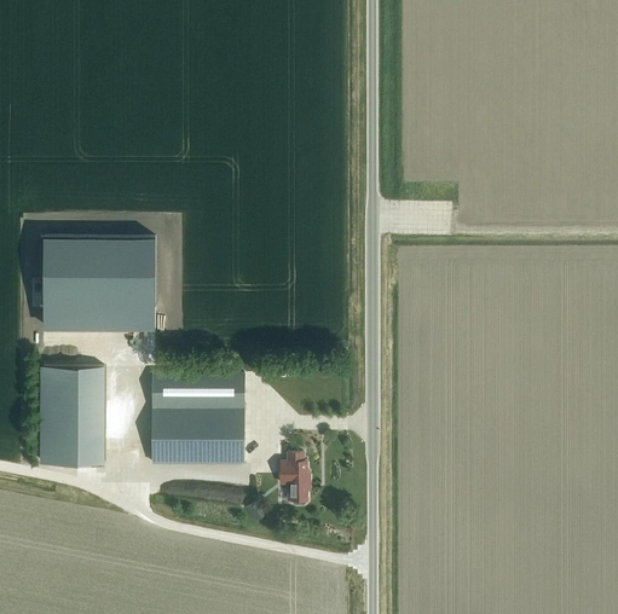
[(42,284),(42,307),(154,308),(154,239),(42,239),(39,239),(39,284),(42,284)]
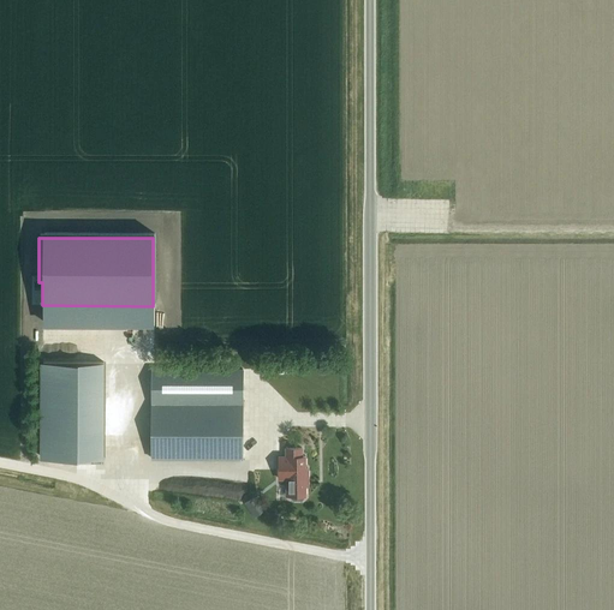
[(102,464),(102,368),(42,366),(41,462),(102,464)]
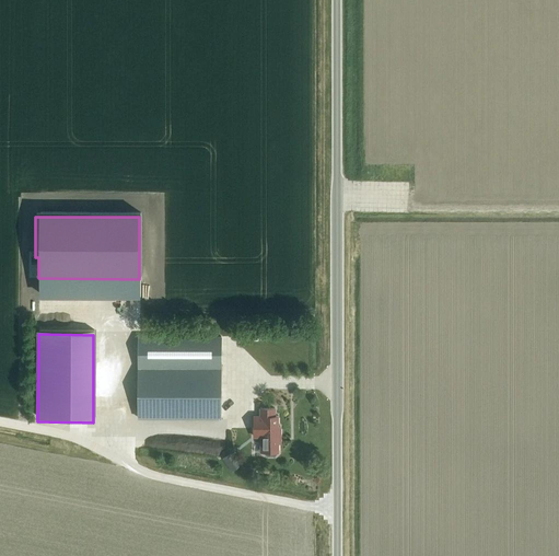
[(220,423),(220,340),(138,340),(137,423),(220,423)]
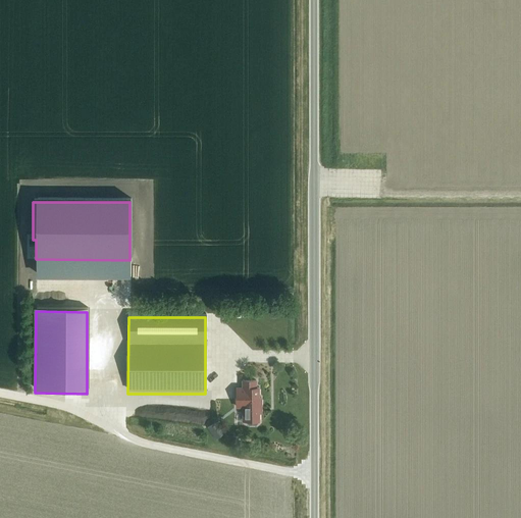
[(258,410),(260,410),(260,402),(258,402),(258,392),(255,392),(255,384),(242,384),(242,394),(236,394),(236,411),(242,411),(242,424),(246,424),(246,427),(248,428),(255,428),(257,427),(257,424),(258,424),(258,410)]
